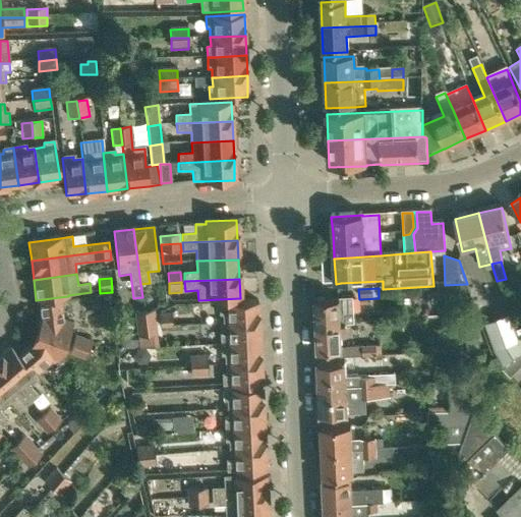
[(316,329),(346,327),(355,327),(353,298),(340,299),(340,301),(315,303),(316,329)]
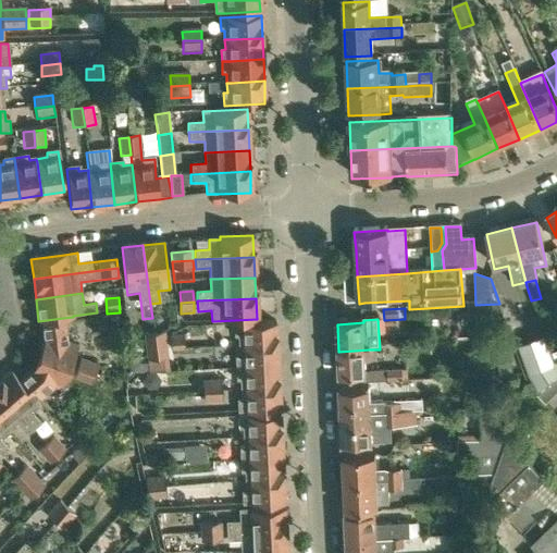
[(44,338),(38,354),(70,366),(77,345),(66,342),(64,322),(42,326),(44,338)]
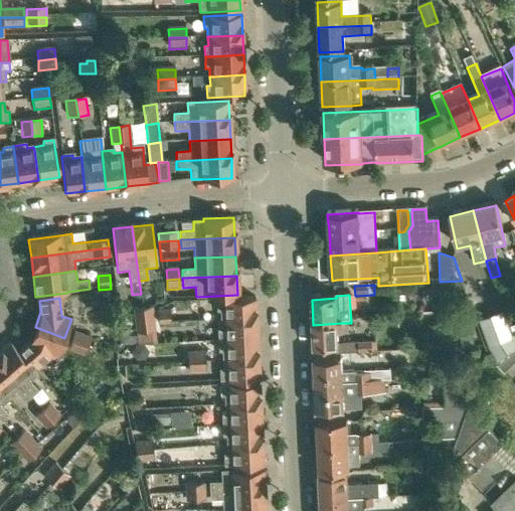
[(220,320),(255,318),(254,298),(215,300),(216,314),(220,314),(220,320)]
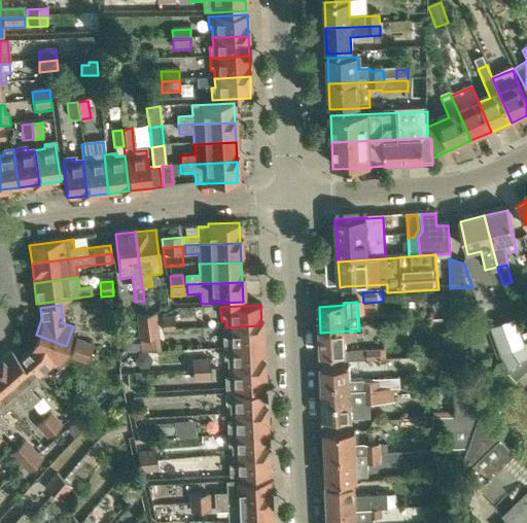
[(156,315),(146,316),(148,336),(159,334),(156,315)]
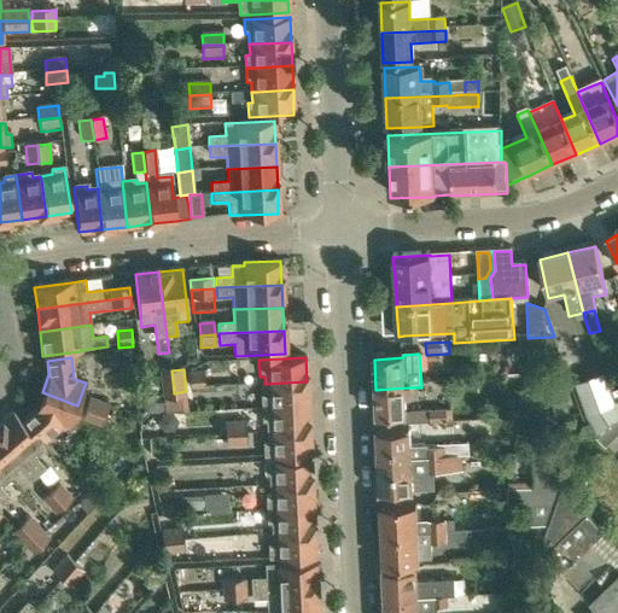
[(174,393),(172,371),(159,372),(162,395),(174,393)]
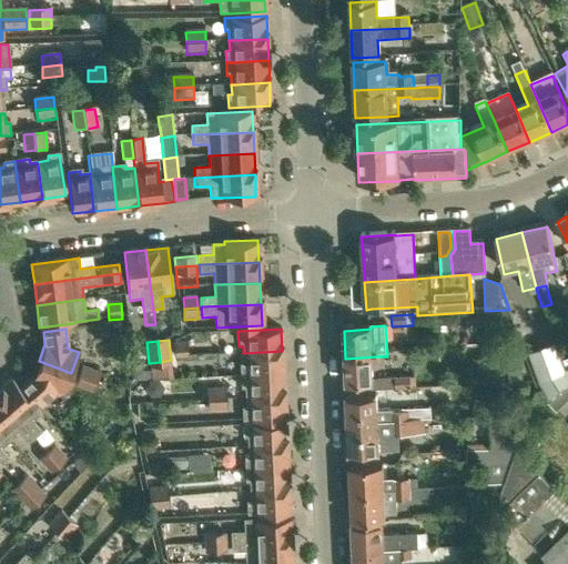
[(188,343),(174,344),(175,360),(189,359),(188,343)]
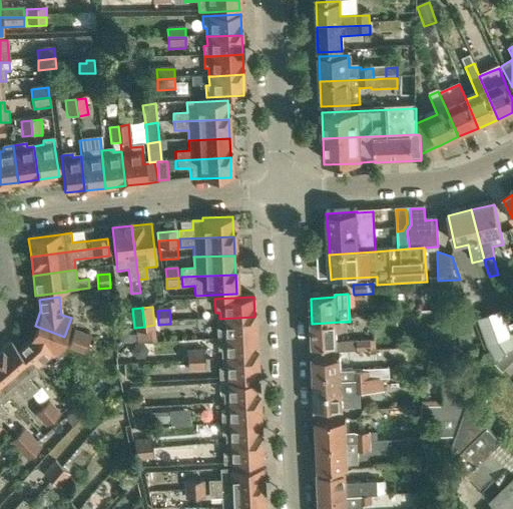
[(477,321),(486,347),(490,353),(496,362),(512,346),(512,345),(509,339),(500,313),(477,321)]
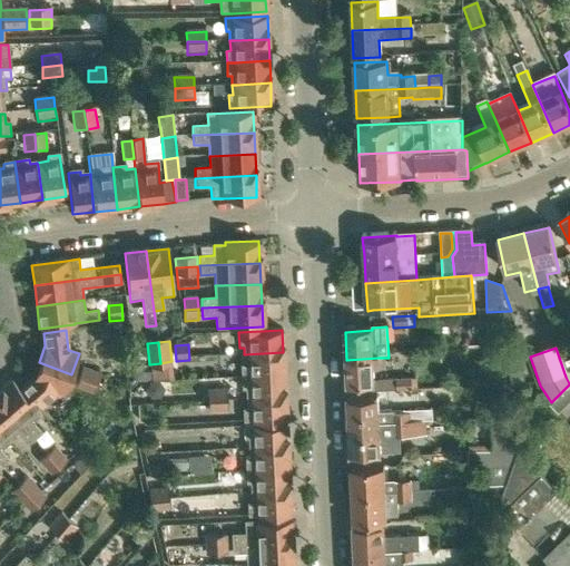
[(502,350),(502,361),(523,361),(522,350),(502,350)]
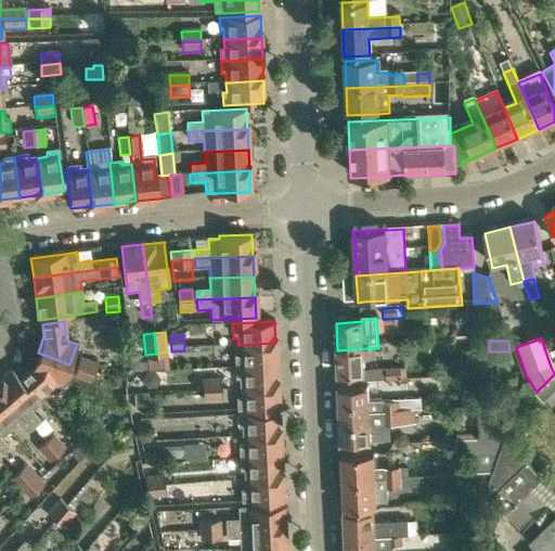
[(235,367),(276,366),(275,343),(237,345),(233,345),(235,367)]
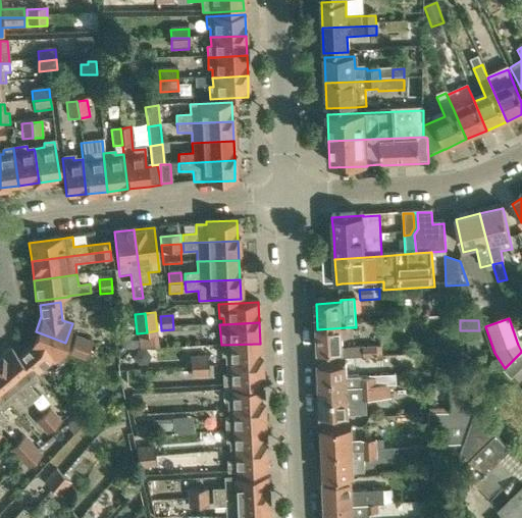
[(319,355),(338,353),(338,362),(382,360),(382,350),(343,352),(342,339),(348,338),(347,327),(317,329),(319,355)]
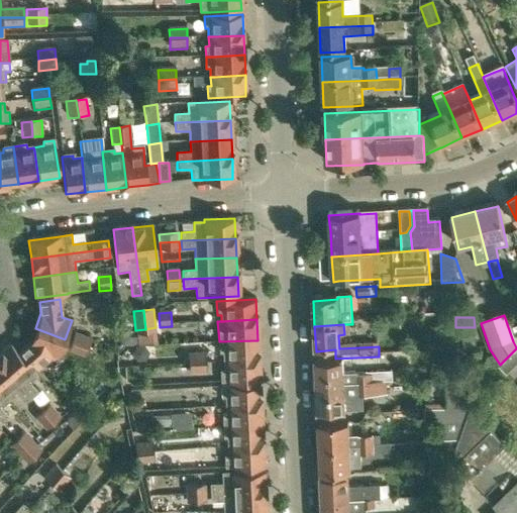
[(136,335),(137,338),(138,347),(158,346),(156,327),(145,329),(135,330),(135,336),(136,335)]
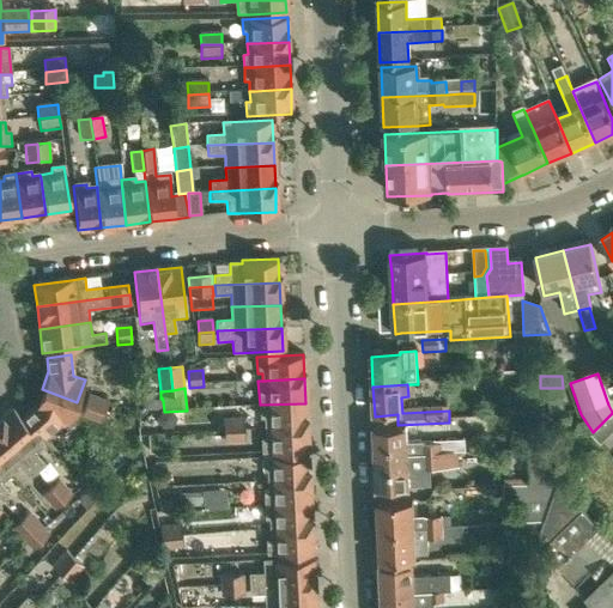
[(68,424),(77,402),(42,389),(36,406),(24,415),(46,439),(65,423),(68,424)]
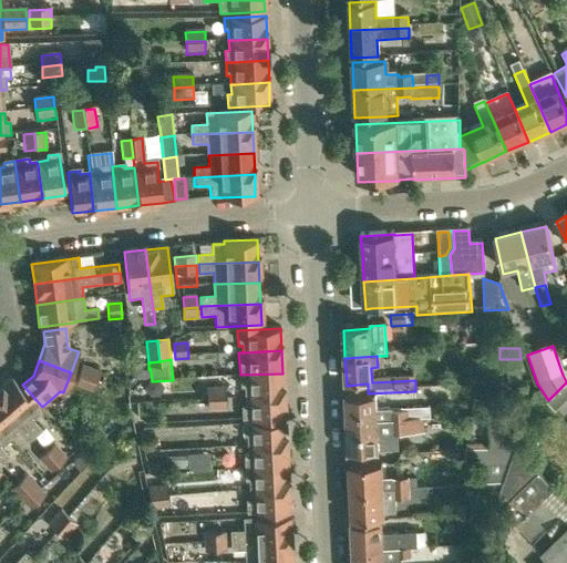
[(79,377),(96,384),(100,374),(83,366),(79,377)]
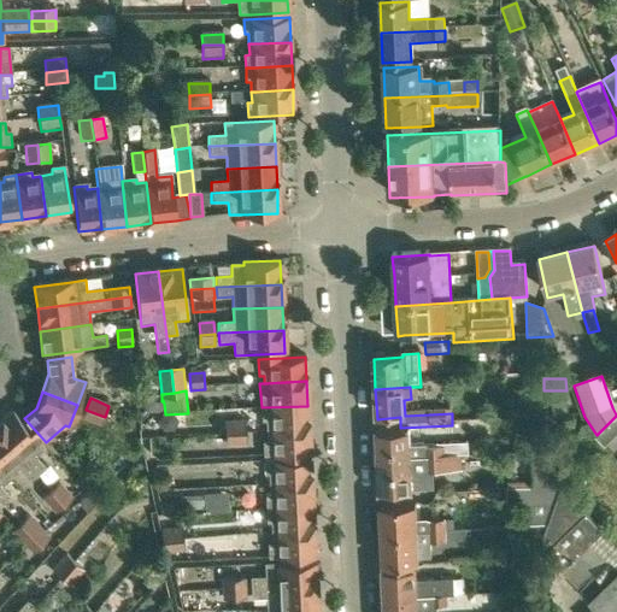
[(307,406),(262,407),(262,423),(266,423),(266,431),(309,429),(307,406)]
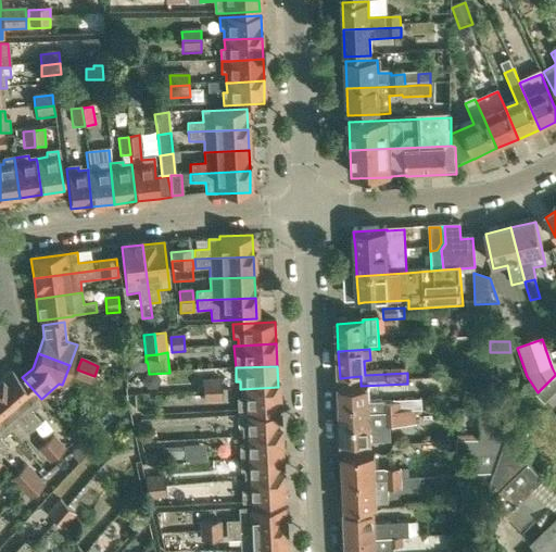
[(95,376),(77,369),(73,380),(90,387),(114,403),(119,392),(93,379),(95,376)]
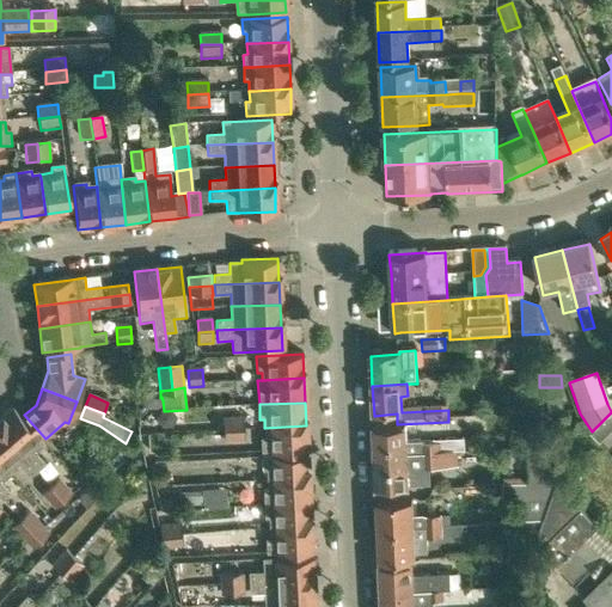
[(0,418),(0,431),(37,473),(44,466),(36,457),(46,448),(12,409),(0,418)]
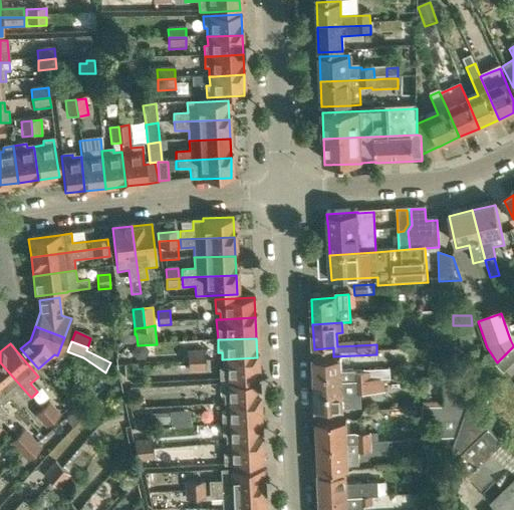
[(513,350),(498,364),(496,366),(503,374),(513,364),(513,350)]
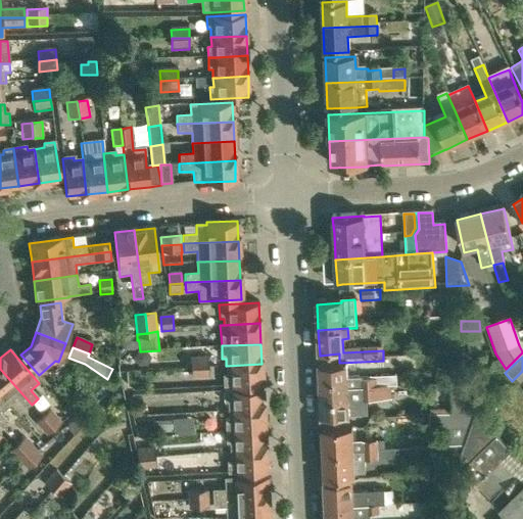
[(191,369),(208,369),(207,358),(190,359),(191,369)]
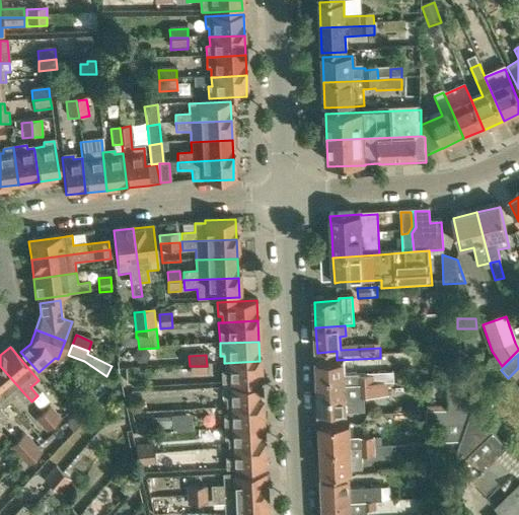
[(503,368),(502,366),(496,357),(491,360),(501,370),(503,368)]
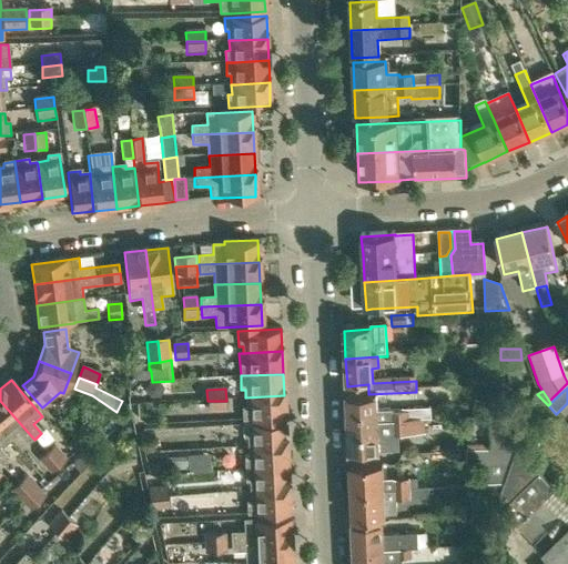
[(285,420),(284,395),(245,398),(246,410),(242,410),(243,421),(285,420)]
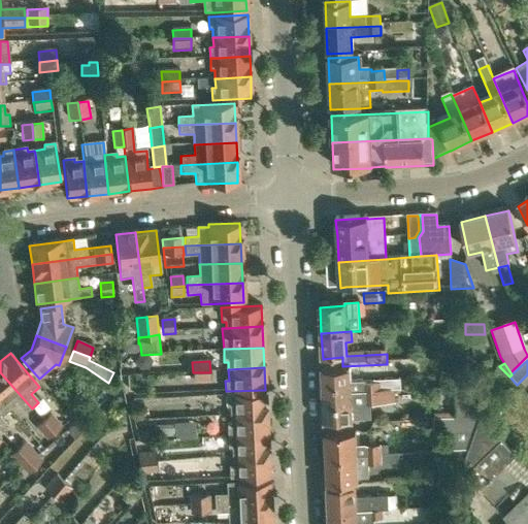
[(324,396),(387,394),(401,393),(401,383),(351,385),(351,369),(323,371),(324,396)]
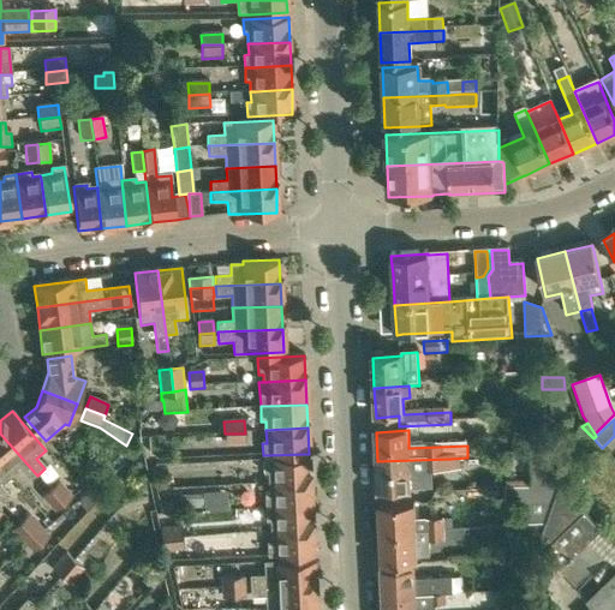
[(29,483),(37,476),(0,434),(0,467),(11,479),(19,472),(29,483)]
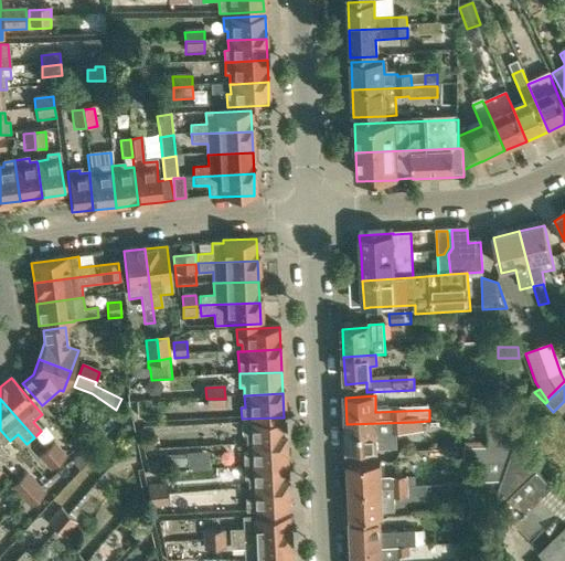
[(225,410),(225,399),(206,399),(206,411),(225,410)]
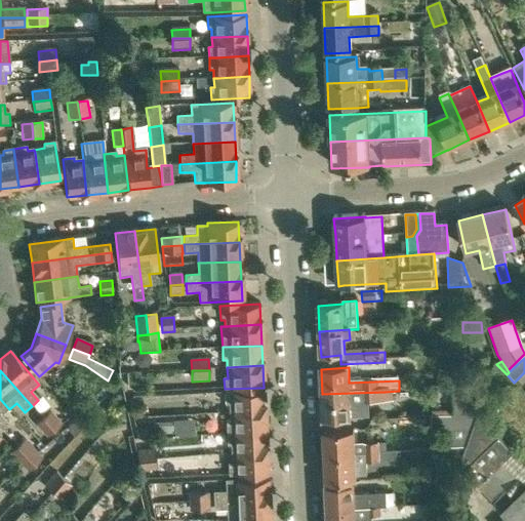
[(454,417),(478,416),(487,386),(453,387),(454,417)]
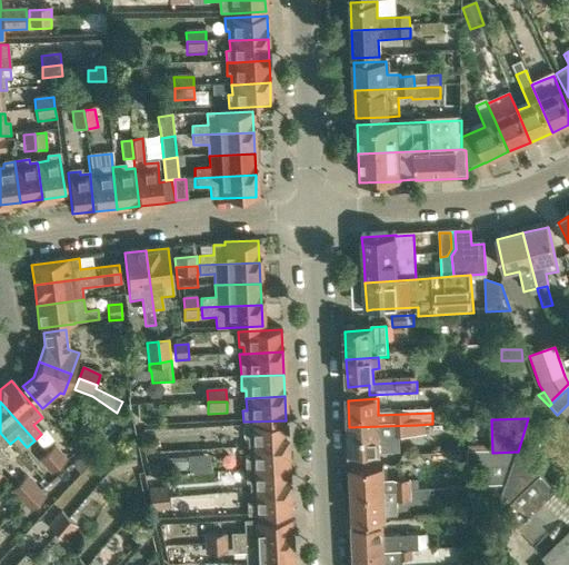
[(248,448),(287,447),(286,424),(242,426),(243,439),(248,439),(248,448)]
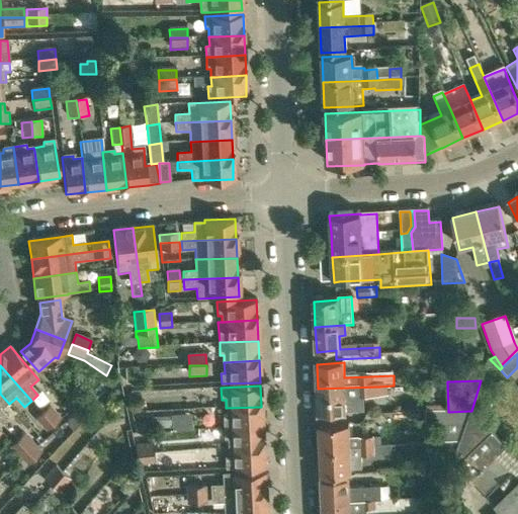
[(379,387),(318,389),(320,415),(350,414),(349,399),(374,398),(374,400),(380,399),(379,387)]
